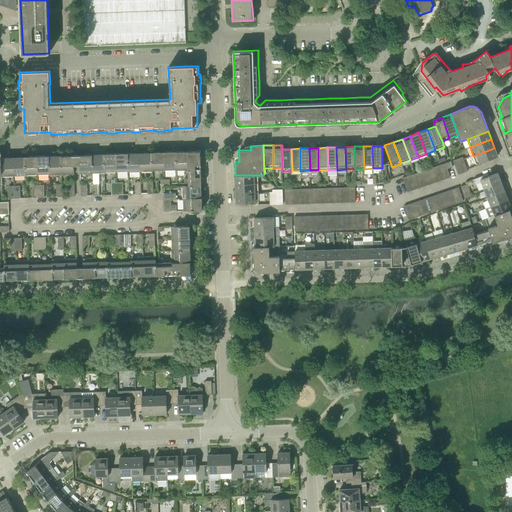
[(476,164),(497,156),(494,148),(473,156),(476,164)]
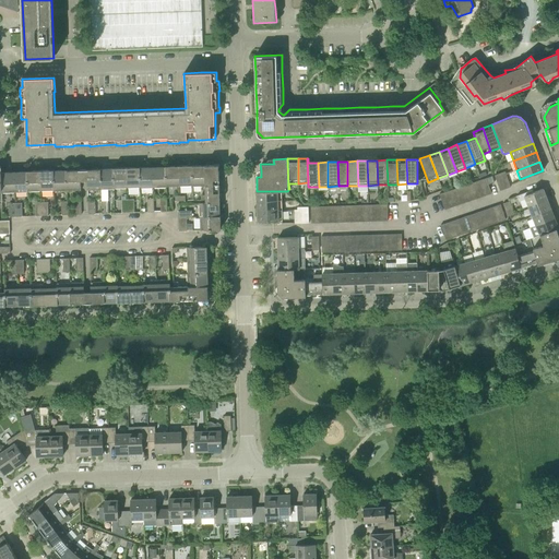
[(205,185),(218,185),(218,180),(219,180),(218,165),(205,166),(205,185)]
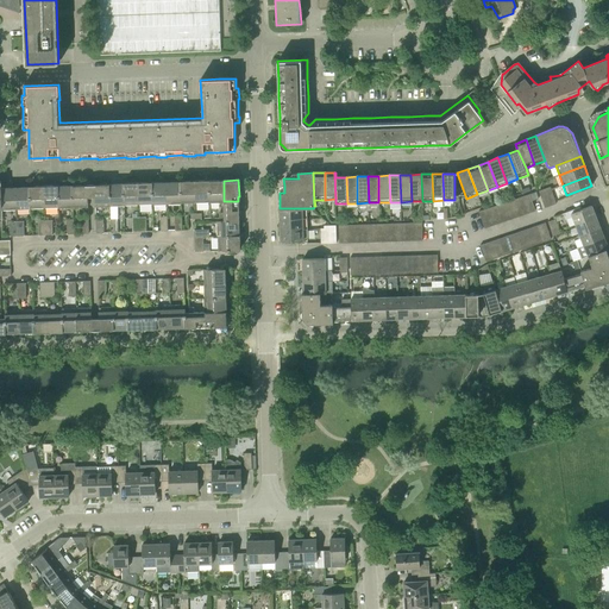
[(182,203),(195,203),(194,181),(186,181),(186,182),(180,182),(180,205),(182,205),(182,203)]
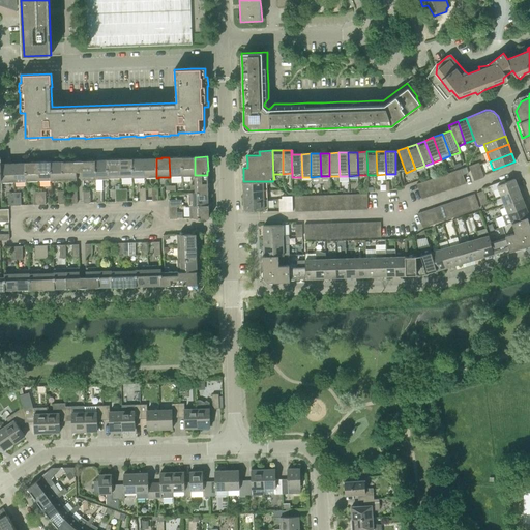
[(170,177),(182,176),(182,157),(178,157),(169,157),(170,177)]
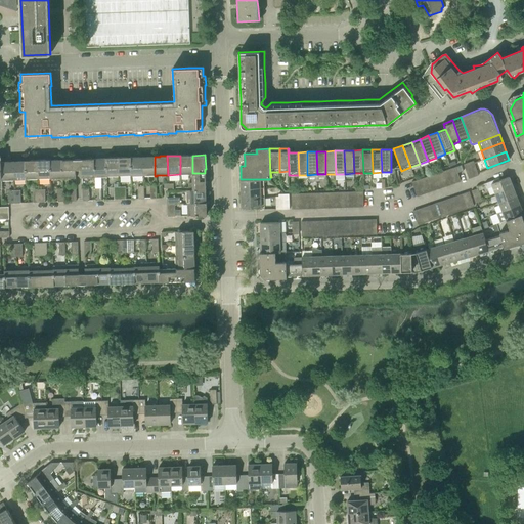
[(192,174),(192,173),(192,156),(180,156),(180,174),(180,175),(192,174)]
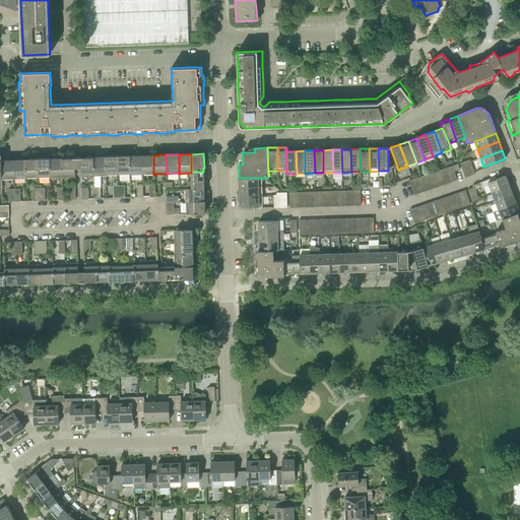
[(118,175),(130,175),(130,156),(126,156),(126,155),(118,156),(118,175)]
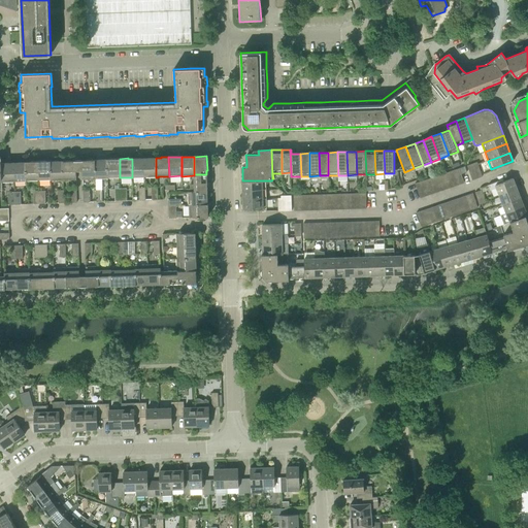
[(132,178),(144,177),(143,158),(132,159),(132,177),(132,178)]
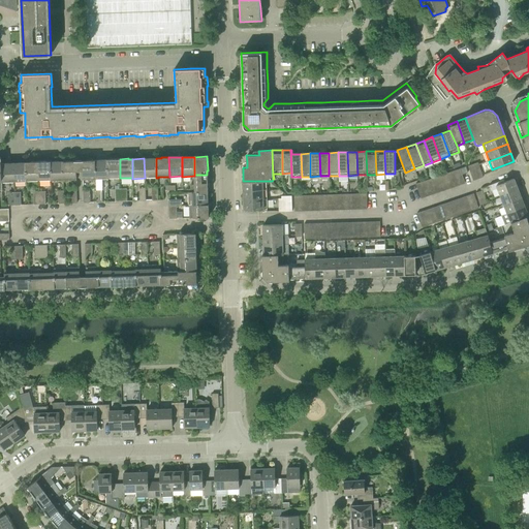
[(156,182),(156,178),(156,158),(144,158),(145,178),(147,178),(147,183),(156,182)]
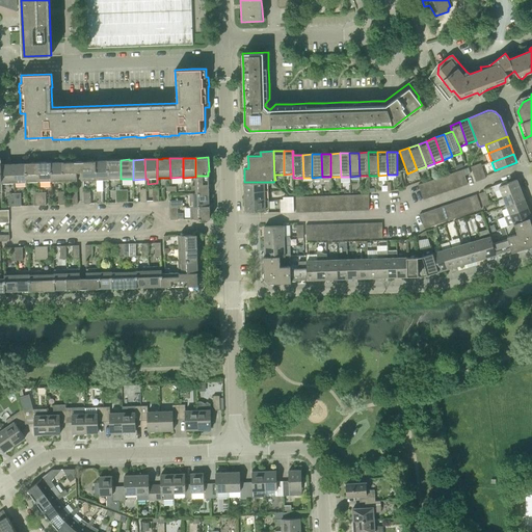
[(109,180),(121,179),(121,160),(112,160),(108,161),(109,180)]
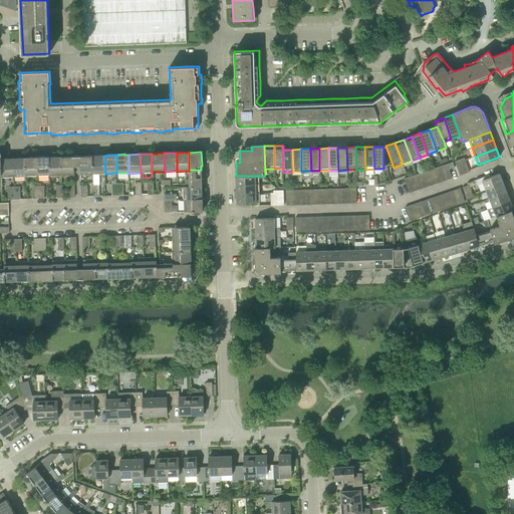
[(80,175),(92,175),(91,156),(84,156),(84,157),(80,157),(80,175)]
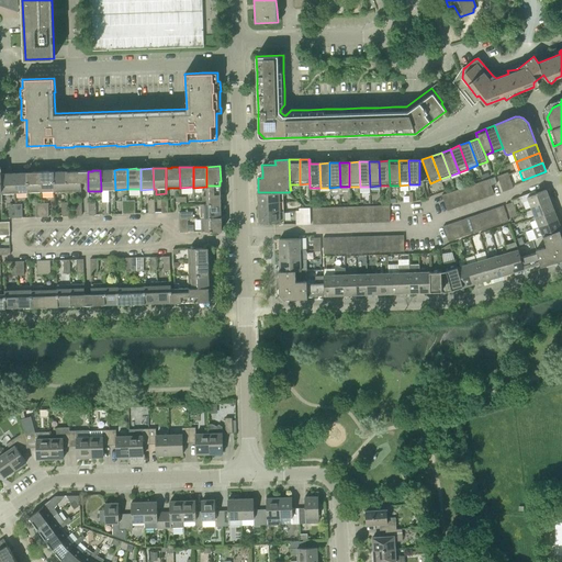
[(115,190),(114,170),(100,170),(101,191),(115,190)]
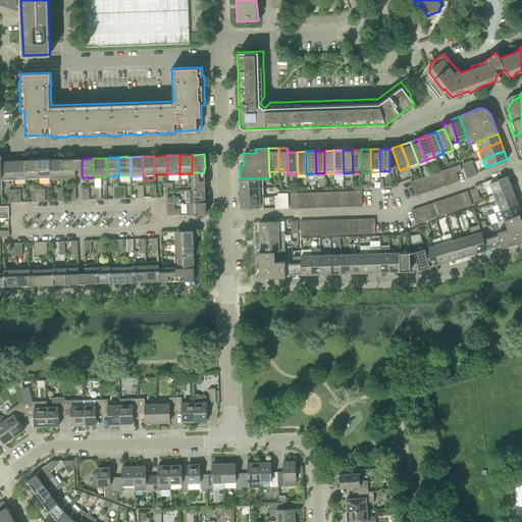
[(27,178),(39,178),(38,159),(30,159),(30,160),(25,160),(27,178)]
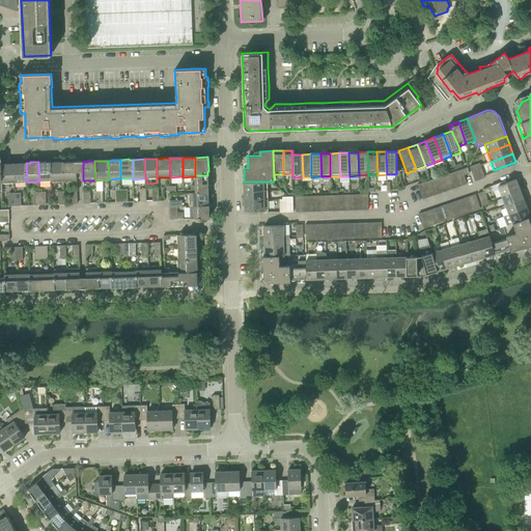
[(39,182),(51,182),(51,162),(47,163),(47,162),(38,162),(39,182)]
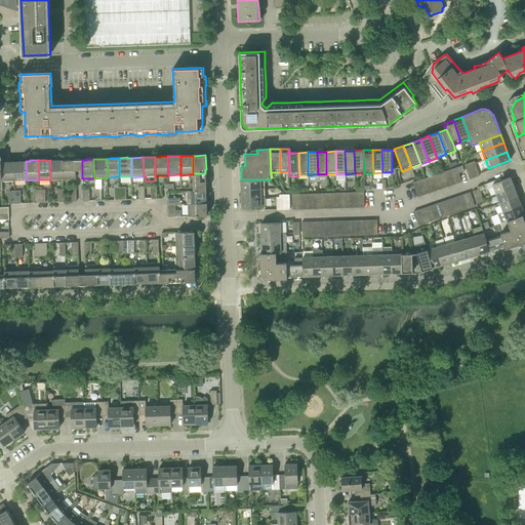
[(50,179),(64,179),(63,160),(50,160),(50,179)]
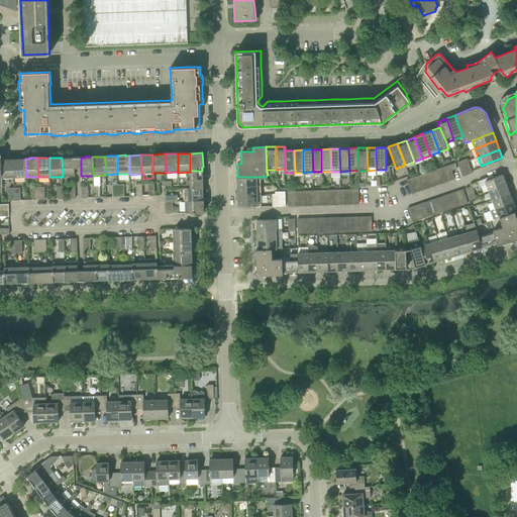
[(62,158),(63,177),(75,176),(74,158),(70,158),(62,158)]
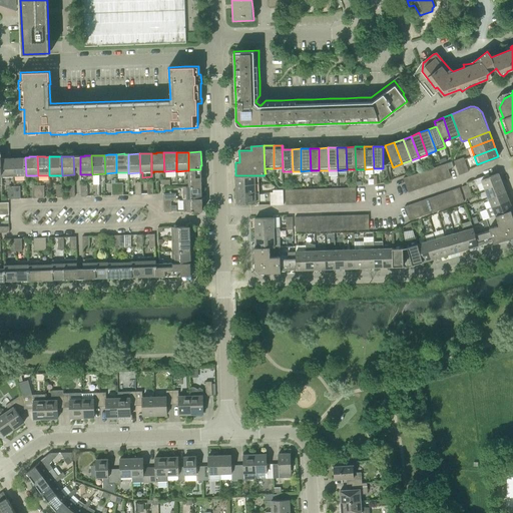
[(26,176),(26,175),(25,157),(13,158),(14,176),(26,176)]
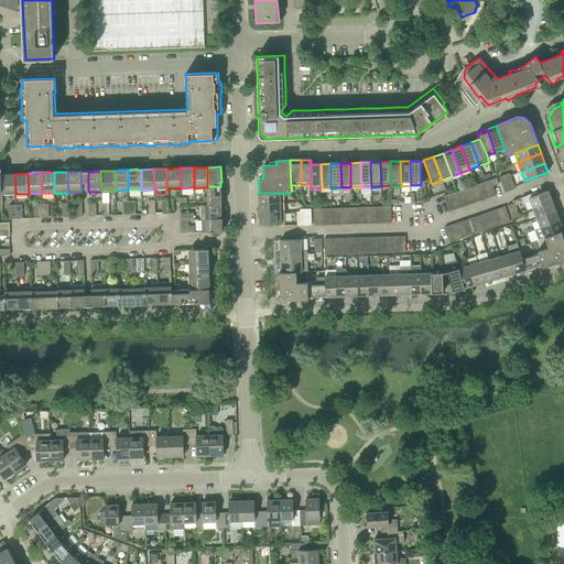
[(510,191),(516,188),(510,173),(505,175),(510,191)]
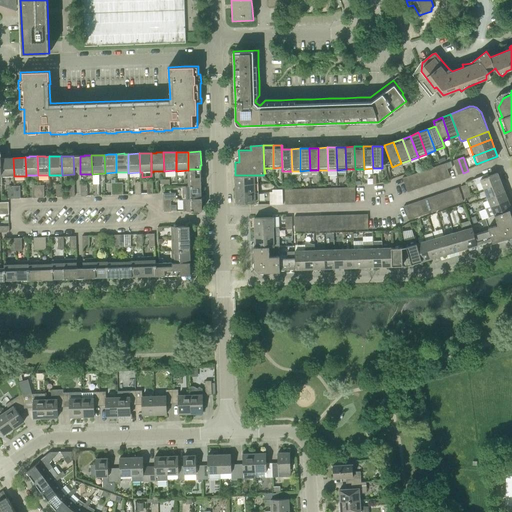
[(13,176),(14,176),(13,158),(1,158),(2,180),(13,180),(13,176)]
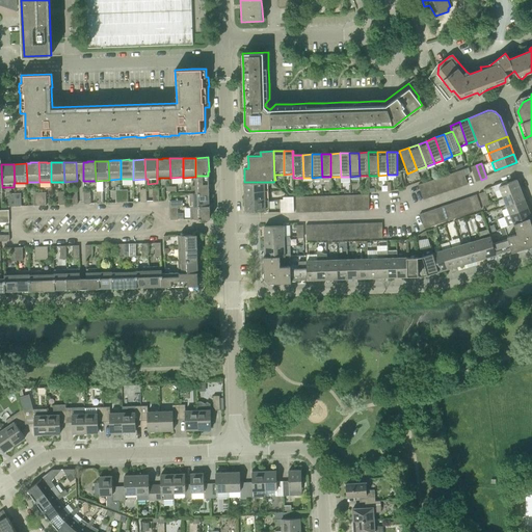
[(476,182),(481,180),(476,165),(471,167),(476,182)]
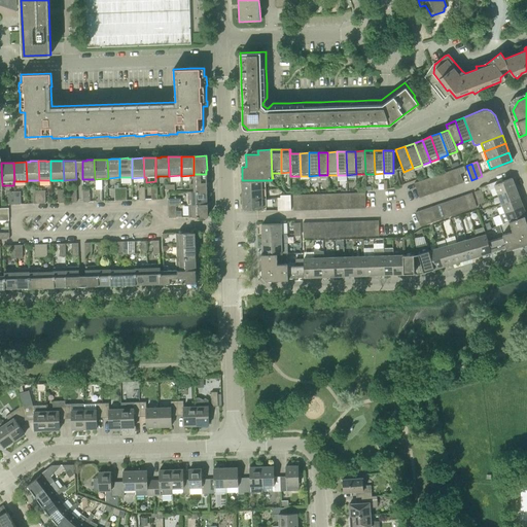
[(458,184),(463,182),(458,168),(453,170),(458,184)]
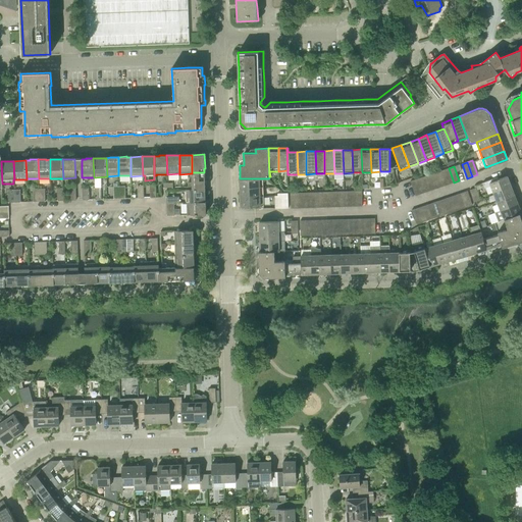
[(449,185),(454,183),(449,168),(444,169),(449,185)]
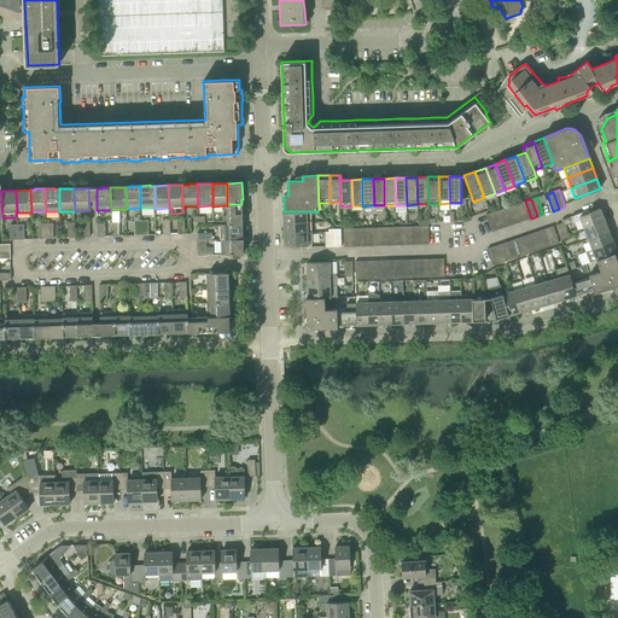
[(526,220),(531,219),(525,200),(520,203),(526,220)]
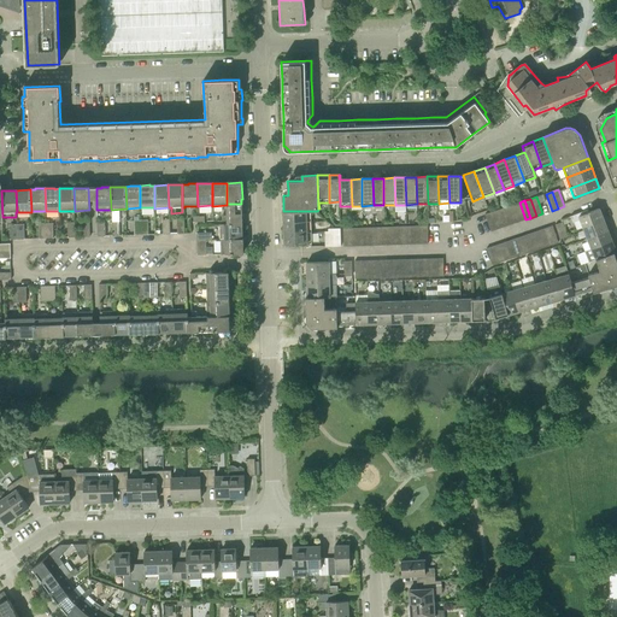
[(519,222),(526,219),(519,203),(513,205),(519,222)]
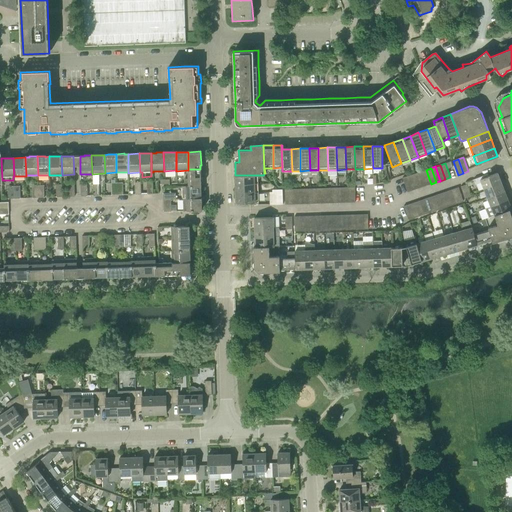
[(189,186),(201,186),(201,173),(200,173),(200,169),(188,169),(188,170),(188,179),(189,183),(189,186)]
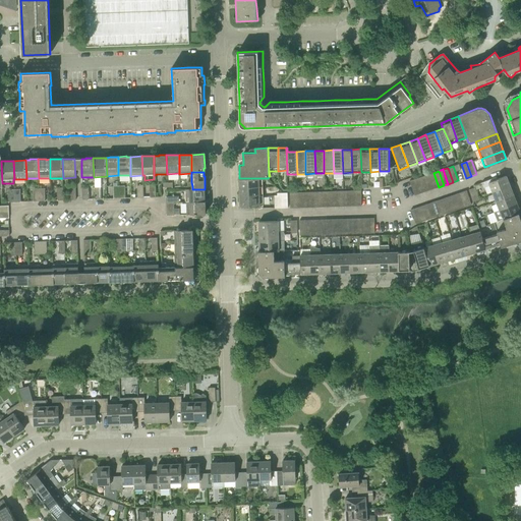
[(433,189),(439,187),(433,173),(428,174),(433,189)]
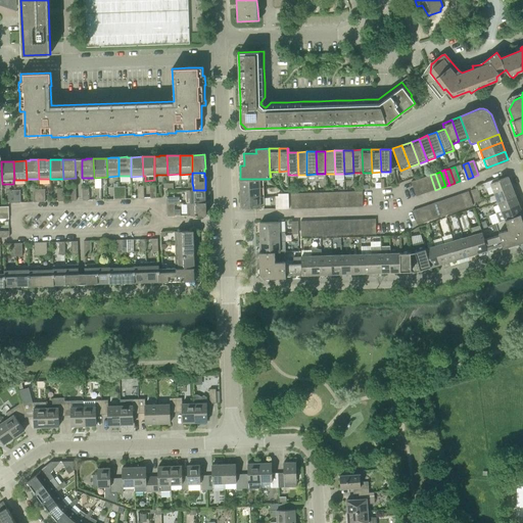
[(431,191),(435,190),(430,175),(426,177),(431,191)]
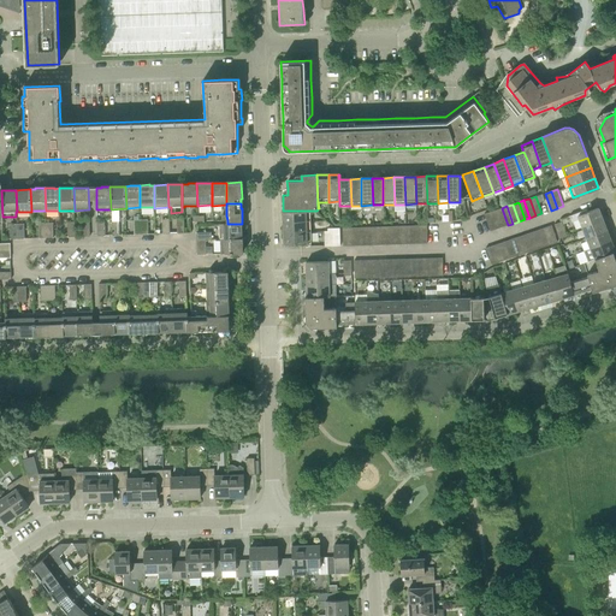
[(502,227),(508,225),(502,208),(496,211),(502,227)]
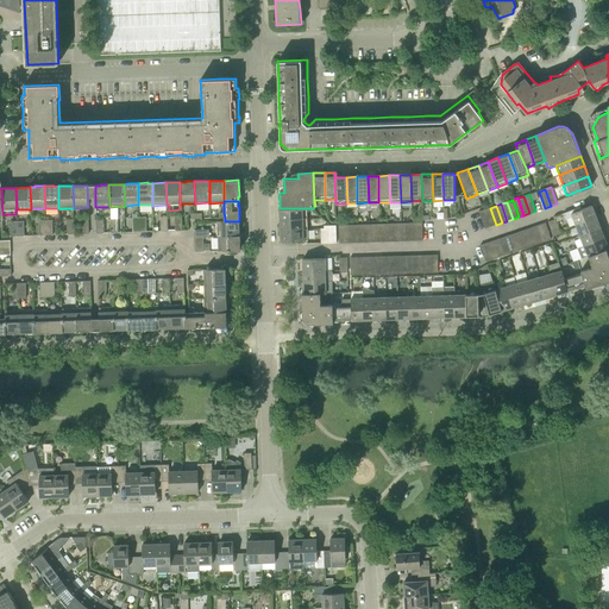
[(576,225),(596,217),(591,206),(571,213),(576,225)]
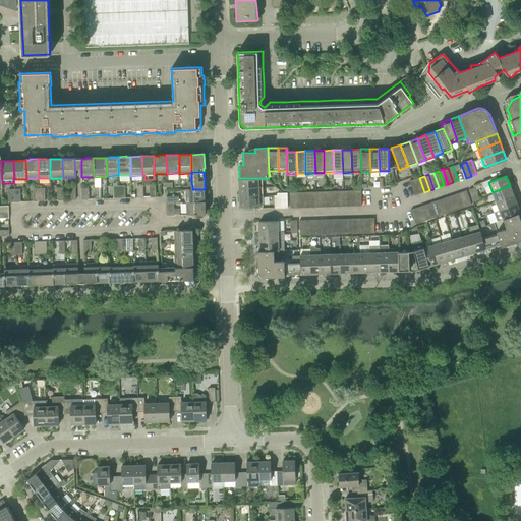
[(240,187),(263,187),(263,178),(239,178),(240,187)]
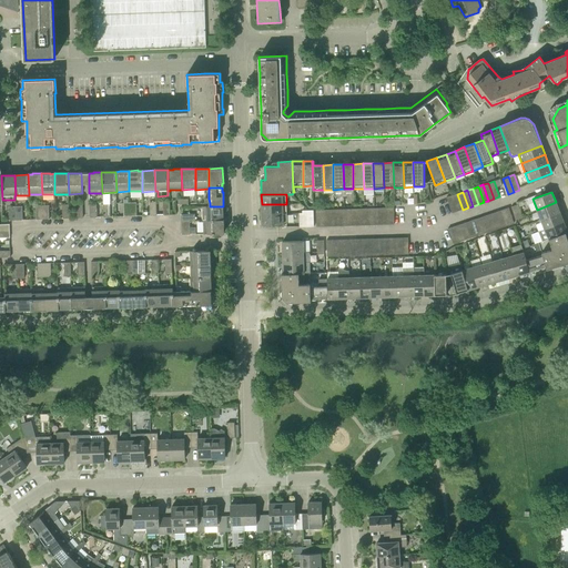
[(457,211),(463,210),(457,194),(452,195),(457,211)]
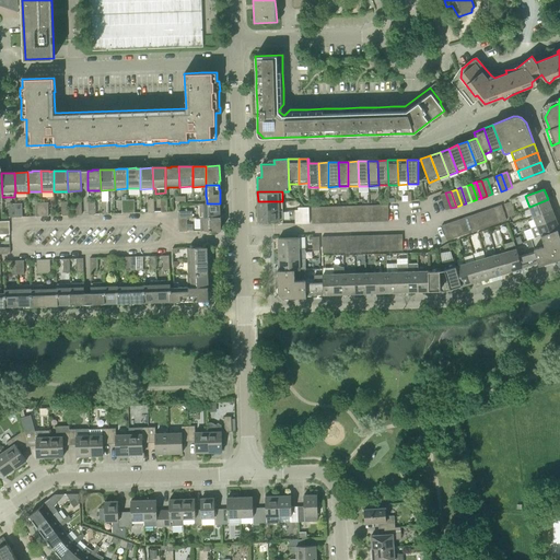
[(445,210),(451,208),(445,193),(440,195),(445,210)]
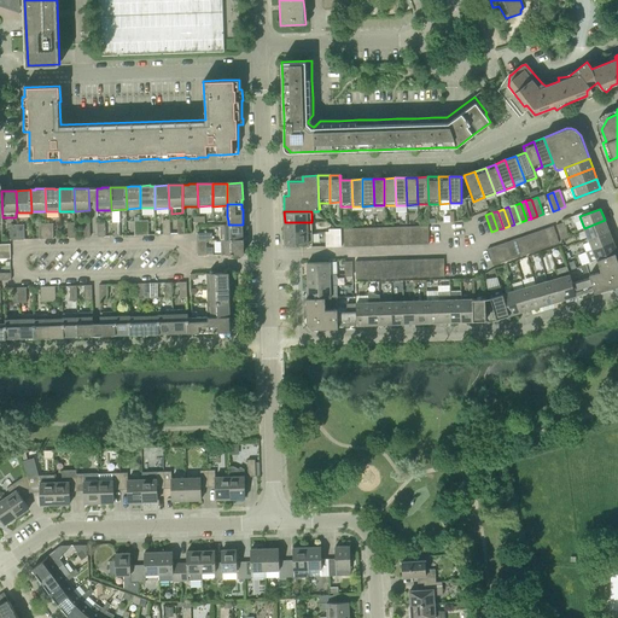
[(589,239),(608,231),(605,220),(584,228),(589,239)]
